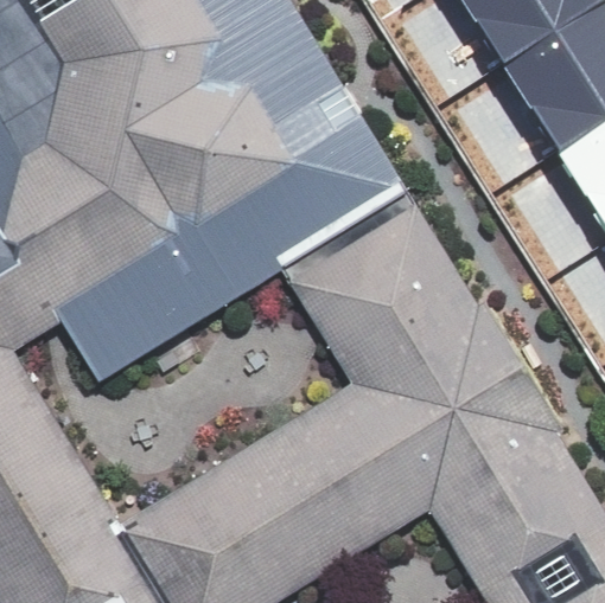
[(280,269),(408,192),(291,0),(0,0),(0,331),(13,352),(62,321),(99,382),(280,269)]
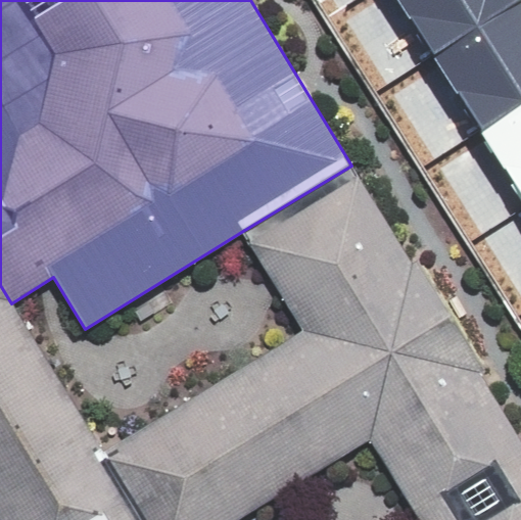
[(393,0),(429,55),(516,0),(393,0)]
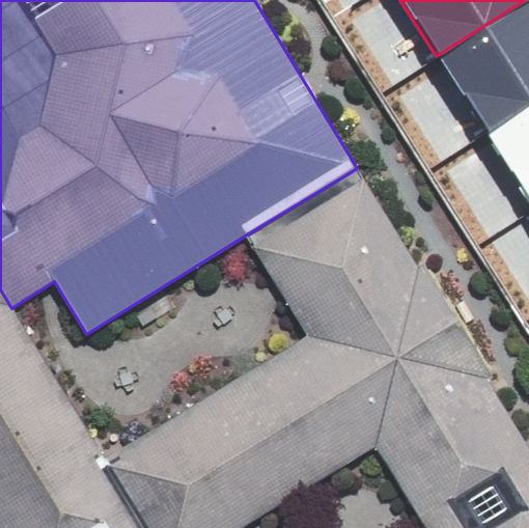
[(524,0),(436,56),(484,133),(528,104),(528,4),(526,0),(524,0)]
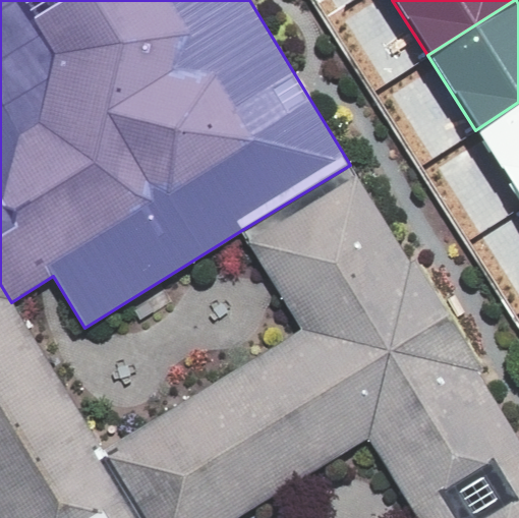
[(518,102),(475,130),(518,199),(518,102)]
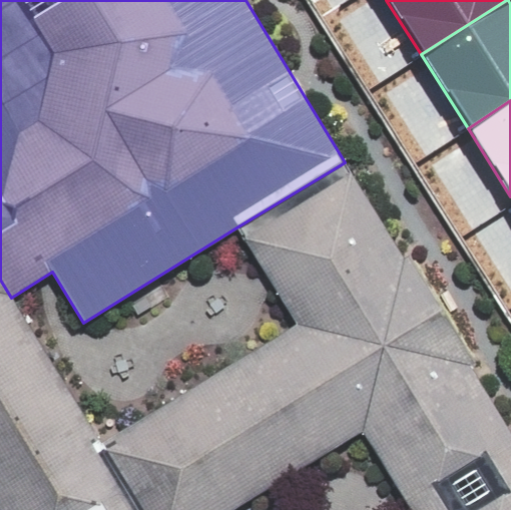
[(510,509),(510,433),(469,365),(473,363),(411,258),(406,262),(345,162),(236,227),(296,323),(100,445),(139,509),(233,509),(362,432),(410,509),(510,509)]
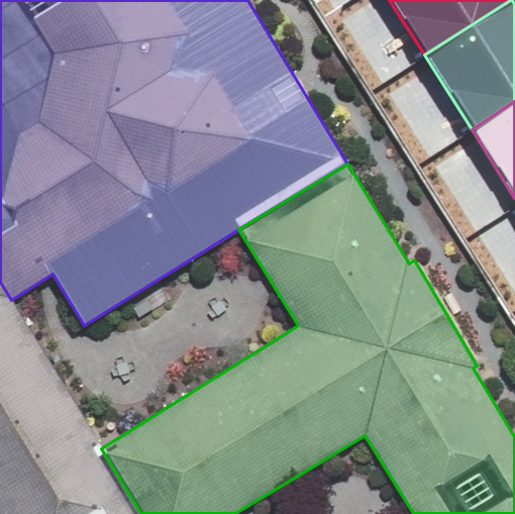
[(140,513),(101,448),(11,300),(0,282),(0,513),(140,513)]
